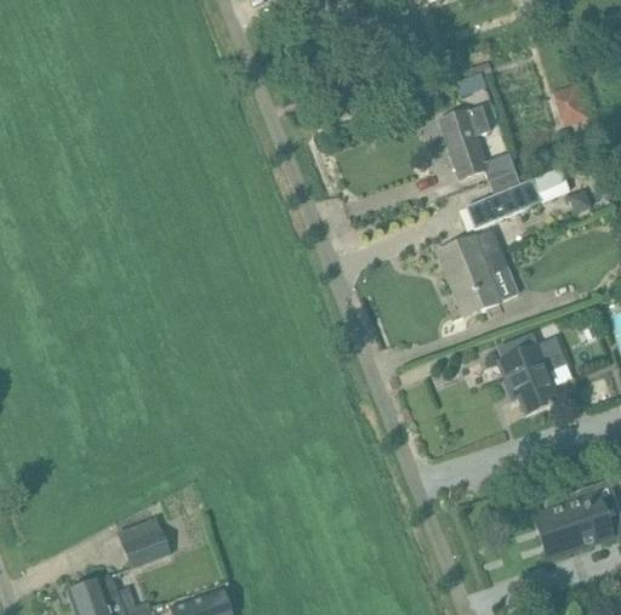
[(457,74),(450,51),(421,62),(429,84),(457,74)]
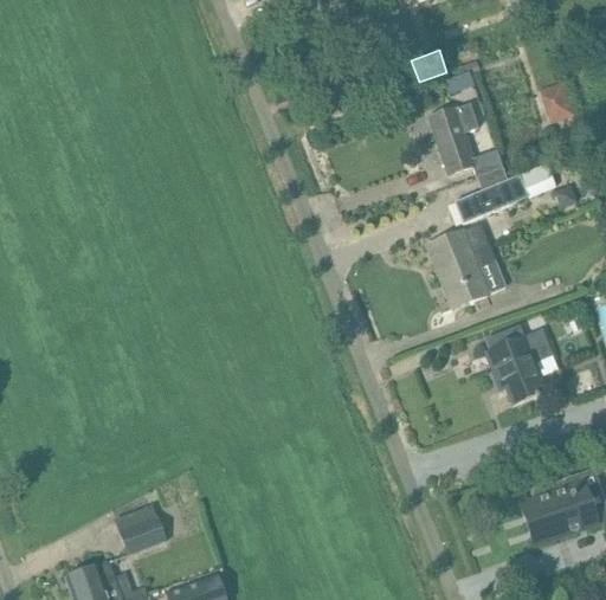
[(455,75),(445,78),(450,91),(459,88),(455,75)]
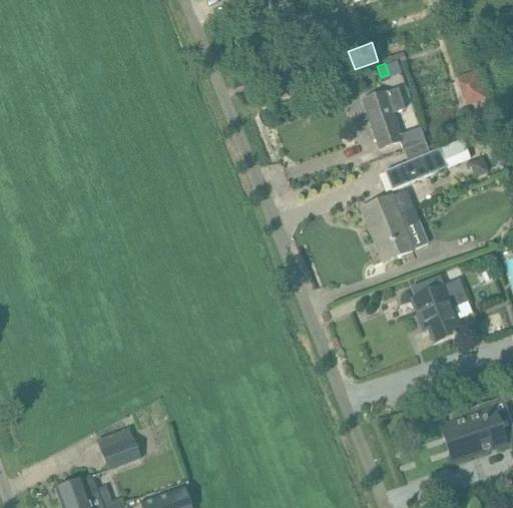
[(487,95),(477,66),(456,73),(466,102),(487,95)]
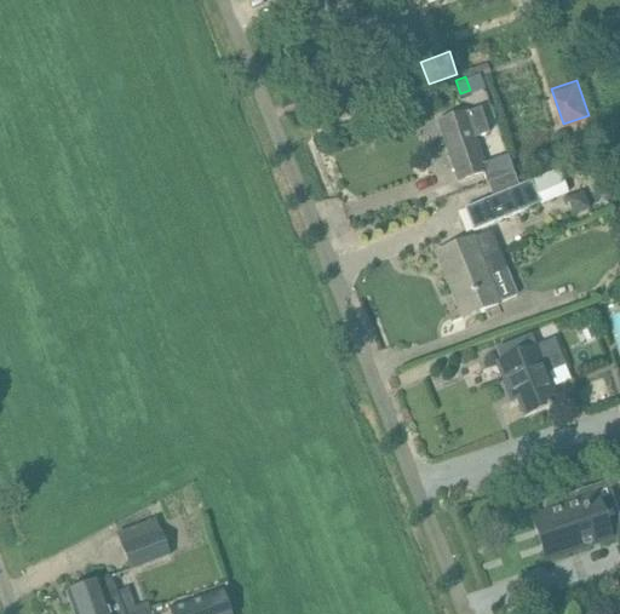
[(487,178),(515,170),(507,151),(482,160),(474,135),(489,128),(481,103),(438,118),(459,176),(483,168),(487,178)]
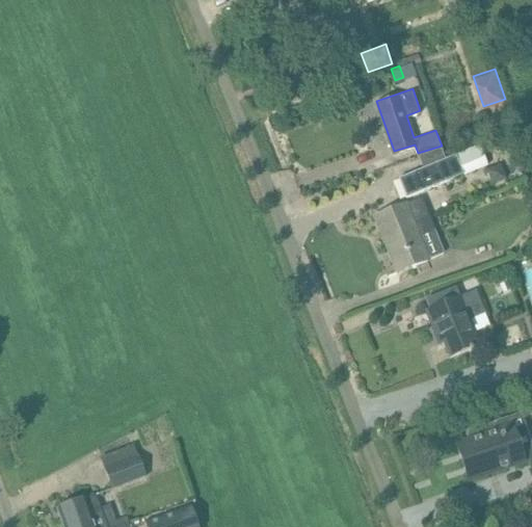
[(486,161),(479,142),(398,175),(406,194),(486,161)]
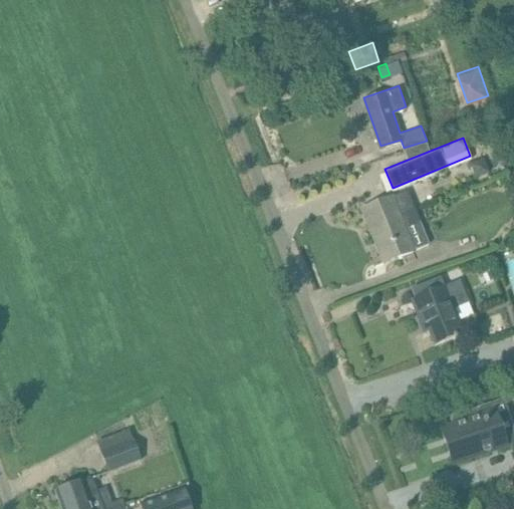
[(420,219),(407,188),(362,206),(383,260),(413,248),(404,226),(420,219)]
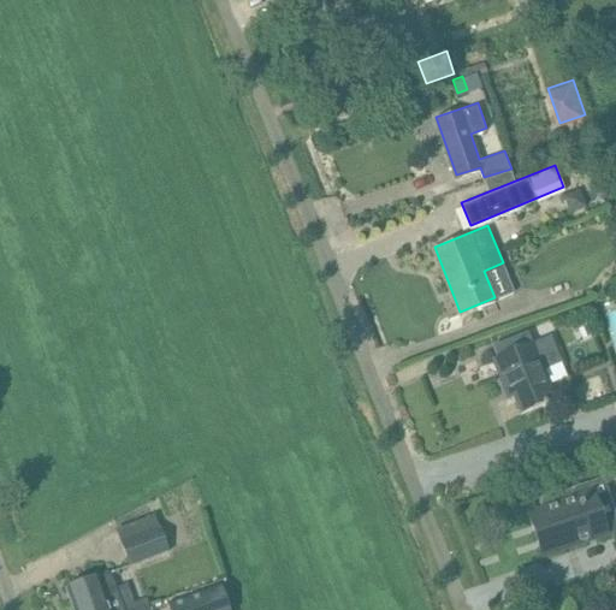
[(561,359),(550,332),(532,339),(527,330),(493,343),(498,354),(493,356),(507,388),(511,386),(521,410),(554,396),(542,367),(561,359)]
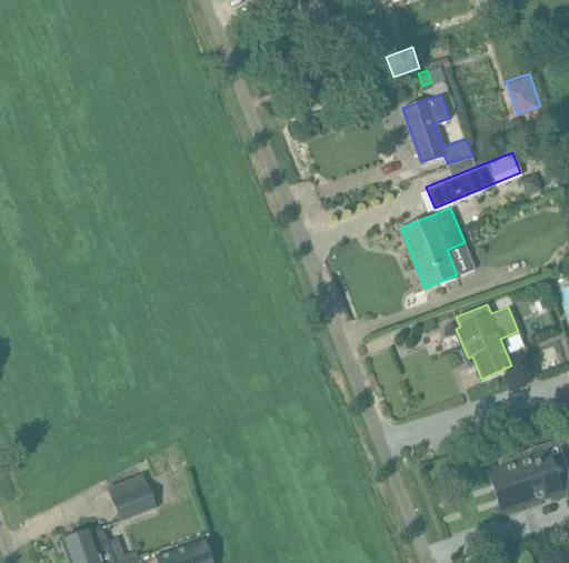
[(500,468),(488,472),(500,510),(559,491),(547,452),(533,456),(530,446),(497,458),(500,468)]
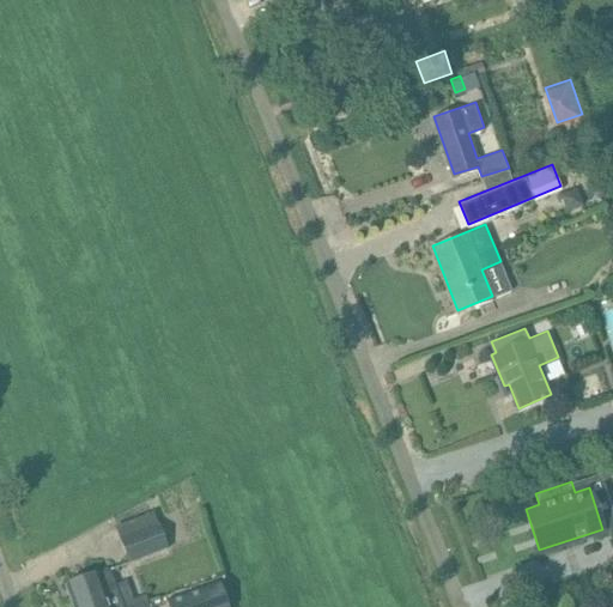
[(168,546),(153,510),(116,524),(129,560),(168,546)]
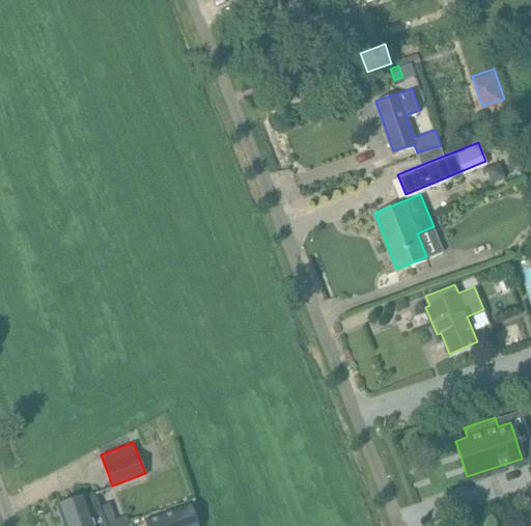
[(94,525),(91,518),(103,514),(94,491),(57,504),(64,525),(94,525)]
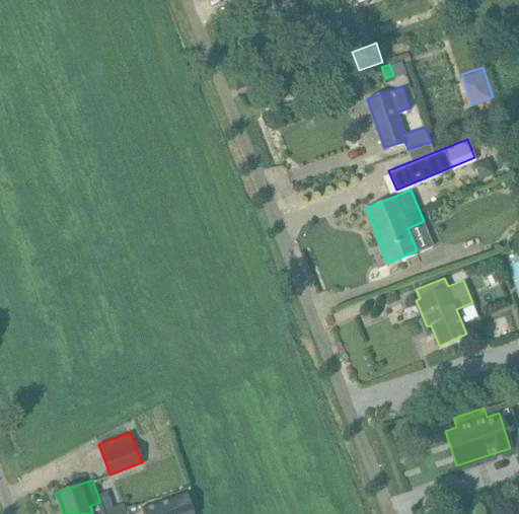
[(195,513),(187,489),(142,505),(145,513),(195,513)]
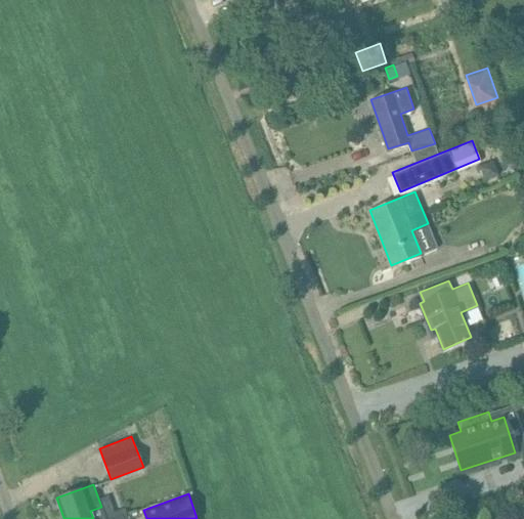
[(93,518),(127,518),(124,512),(105,518),(101,507),(90,511),(93,518)]
